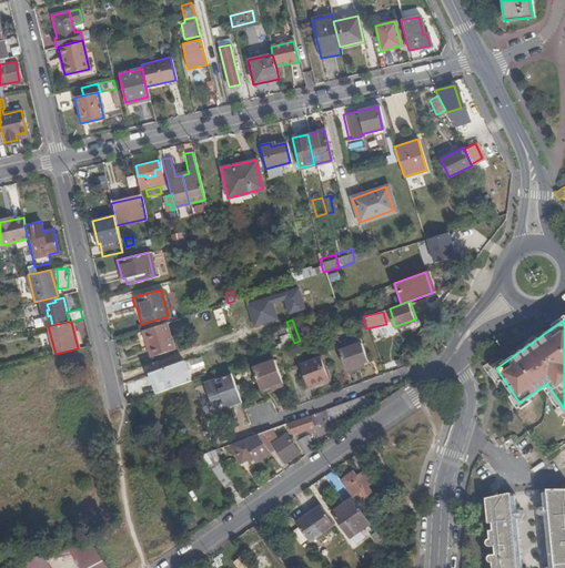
[(22,327),(24,333),(42,327),(41,325),(41,323),(22,327)]
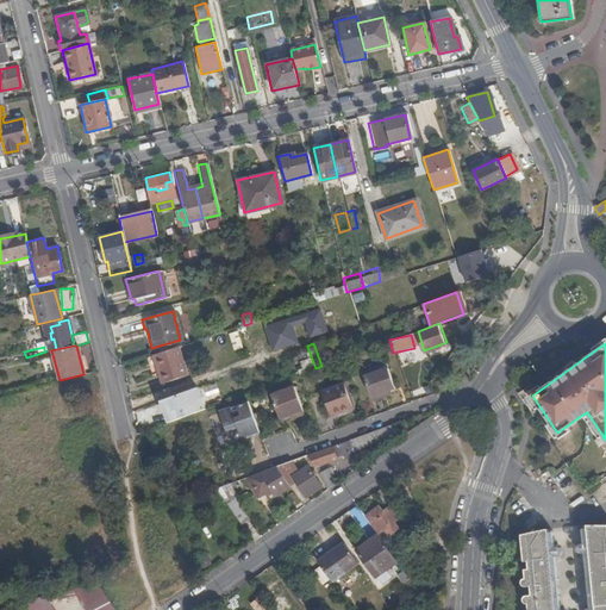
[(158,373),(155,373),(158,384),(185,375),(176,347),(152,354),(158,373)]
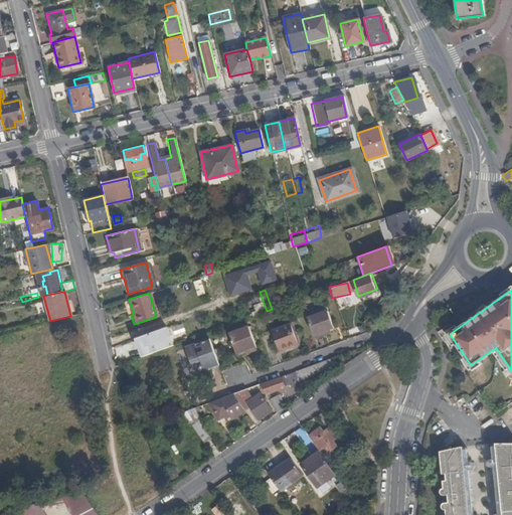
[(249,311),(251,316),(267,311),(263,301),(252,305),(254,309),(249,311)]
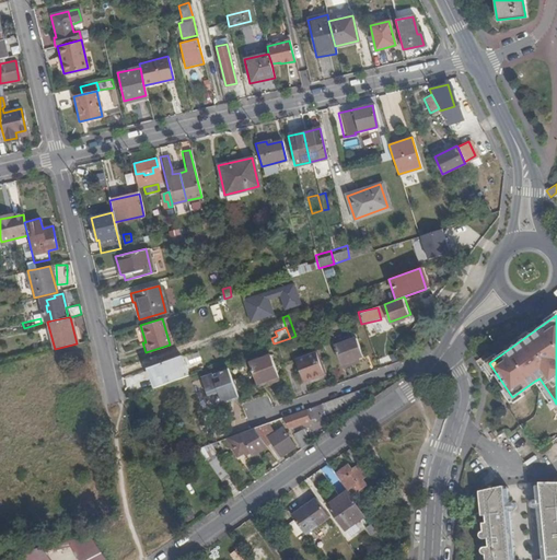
[(343,366),(355,362),(354,358),(359,357),(360,361),(366,359),(358,337),(335,345),(343,366)]
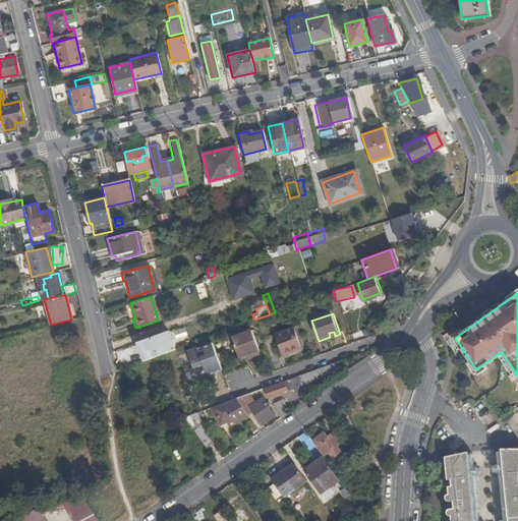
[(274,331),(275,335),(294,328),(293,324),(274,331)]
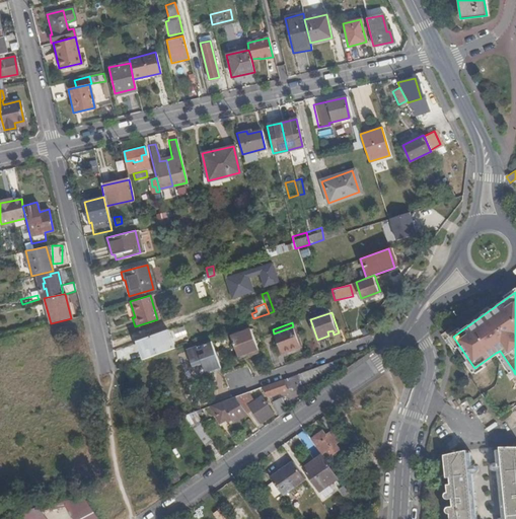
[(181,325),(171,330),(174,338),(186,334),(181,325)]
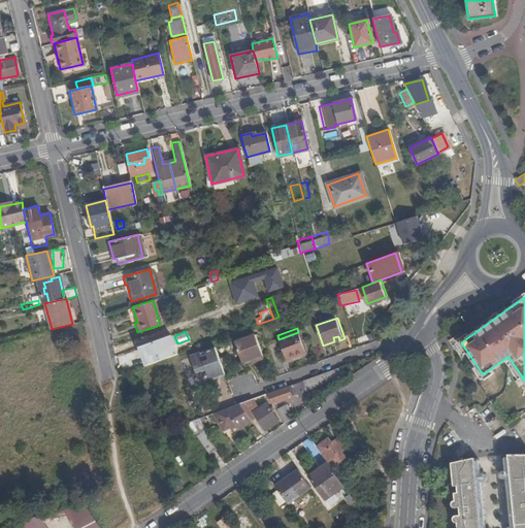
[(279,339),(286,358),(305,351),(298,332),(279,339)]
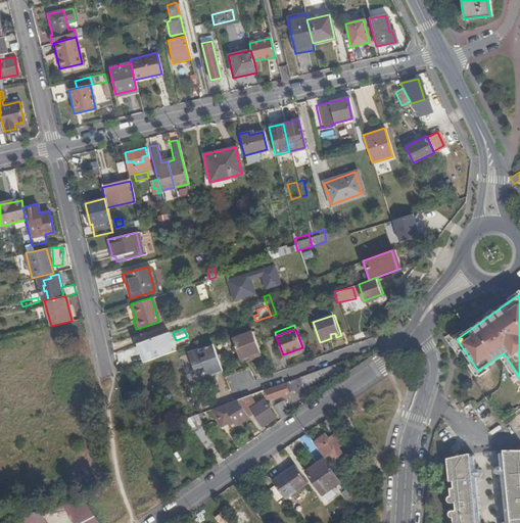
[(170,331),(141,342),(147,361),(176,349),(170,331)]
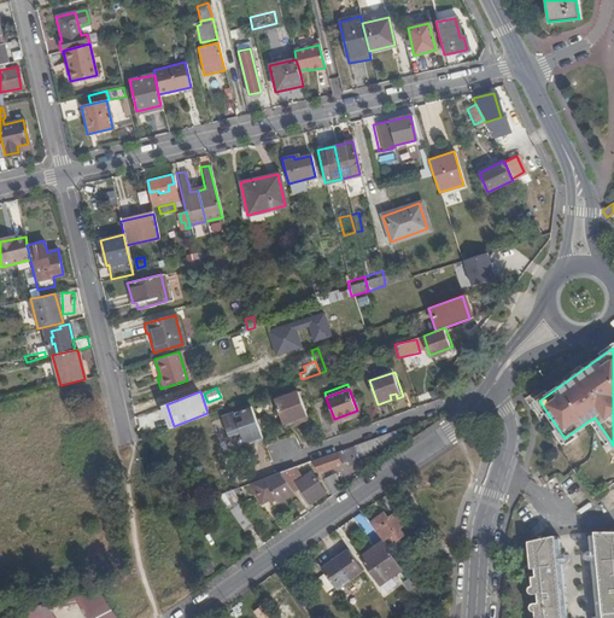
[(275,400),(285,426),(309,418),(298,391),(275,400)]
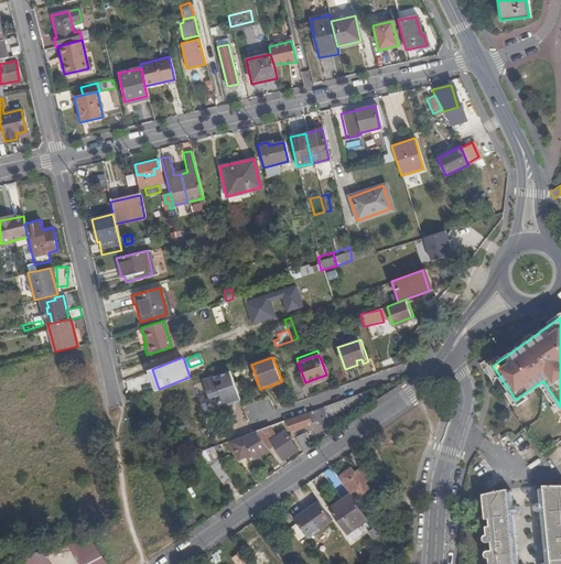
[(225,407),(239,401),(229,372),(201,382),(206,400),(220,394),(225,407)]
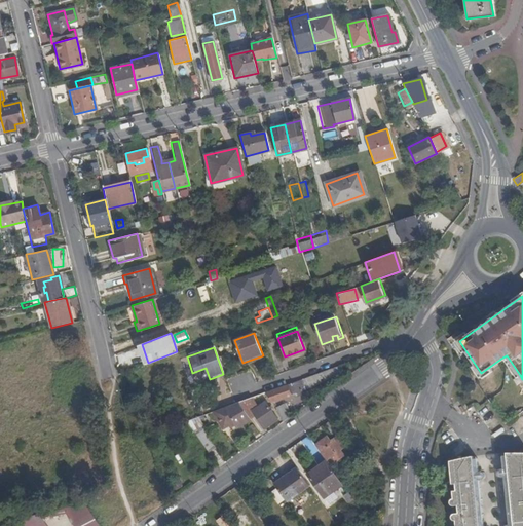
[(304,349),(285,357),(286,361),(305,352),(304,349)]
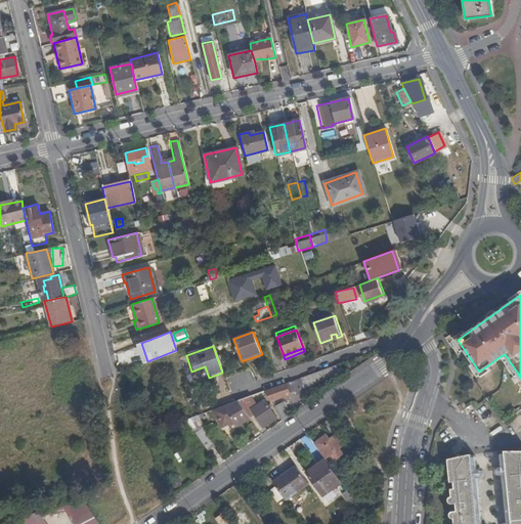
[(501,356),(514,376),(518,374),(505,354),(501,356)]
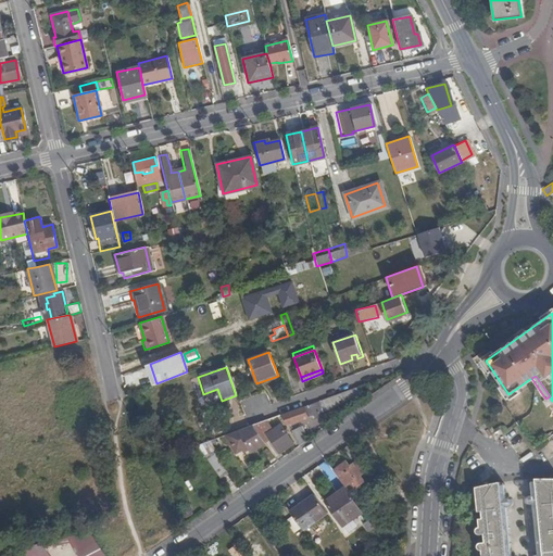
[(330,396),(334,403),(361,392),(360,387),(330,396)]
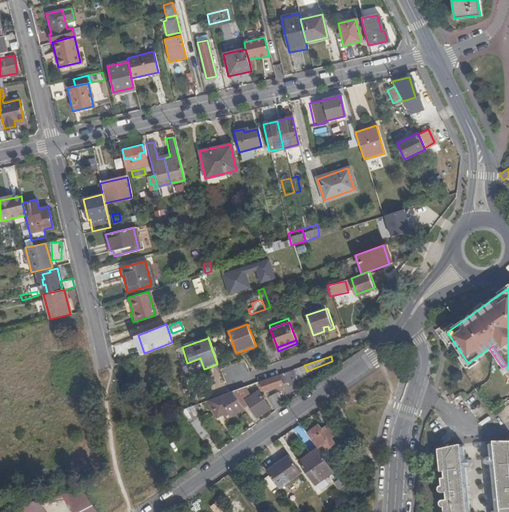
[(259,381),(274,411),(282,405),(273,387),(287,382),(289,385),(294,383),(292,380),(307,373),(307,371),(304,365),(259,381)]
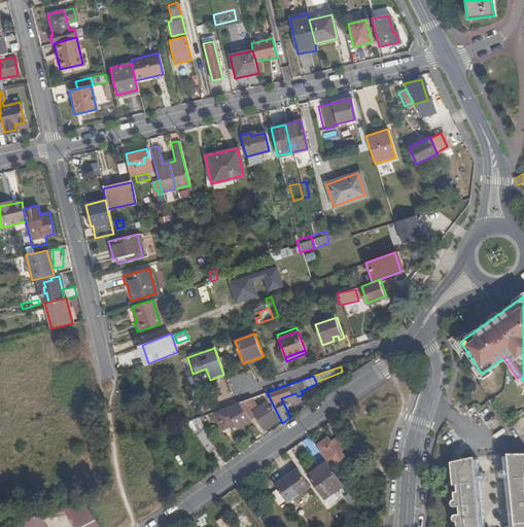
[(237,429),(250,420),(238,402),(235,405),(212,413),(223,430),(230,426),(234,423),(237,429)]
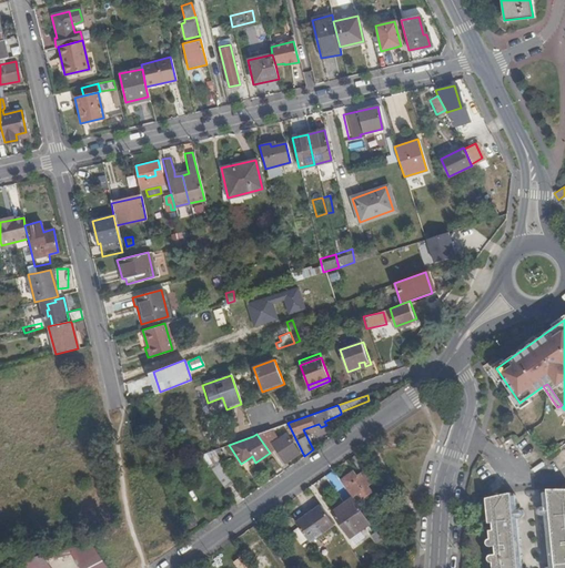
[(272,444),(283,462),(298,453),(286,434),(272,444)]
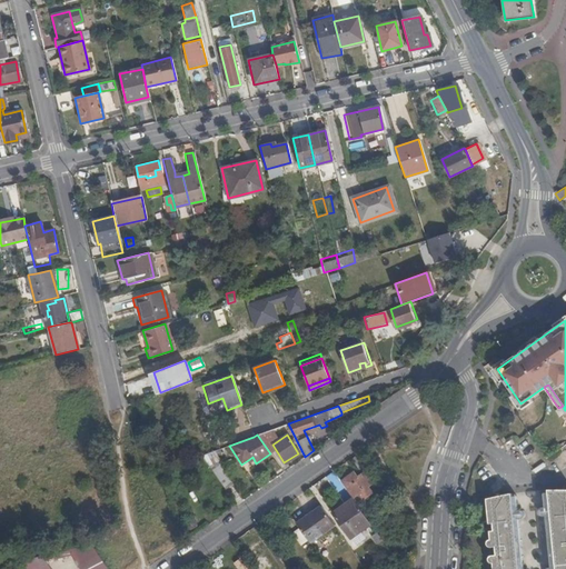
[(201,456),(225,488),(231,482),(208,452),(201,456)]
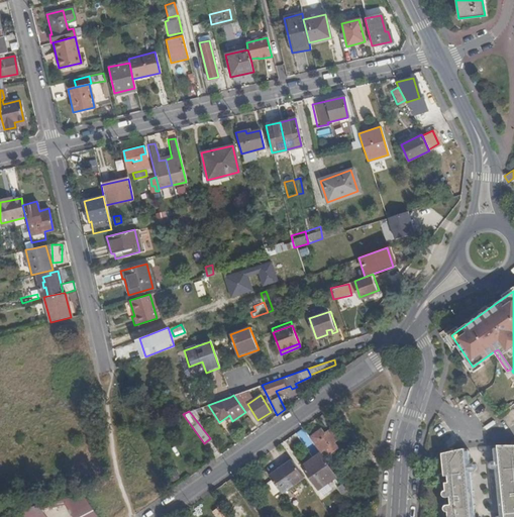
[(326,426),(331,422),(324,412),(319,416),(326,426)]
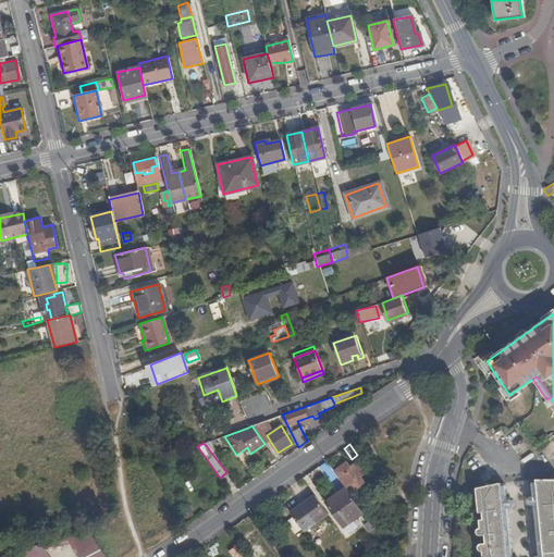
[(344,463),(332,471),(344,487),(351,483),(354,489),(360,484),(358,481),(360,480),(358,478),(361,474),(359,470),(361,468),(357,461),(347,468),(344,463)]
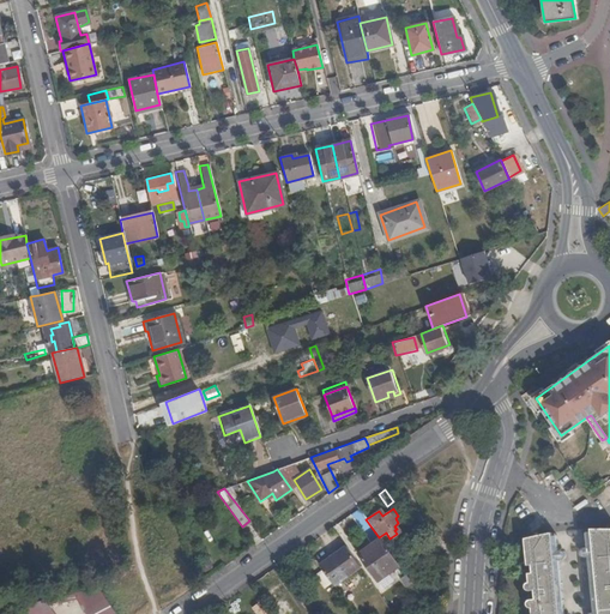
[(609,613),(609,528),(587,527),(587,531),(595,613),(609,613)]
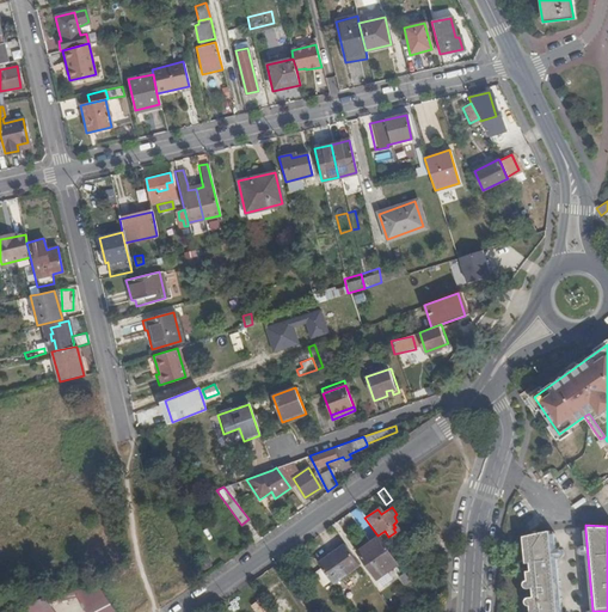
[(553,611),(548,555),(546,532),(546,528),(534,531),(520,534),(520,539),(522,561),(527,561),(527,569),(528,576),(523,577),(521,580),(520,581),(521,585),(524,587),(528,586),(529,595),(524,595),(522,598),(522,601),(523,603),(526,603),(527,611),(553,611)]
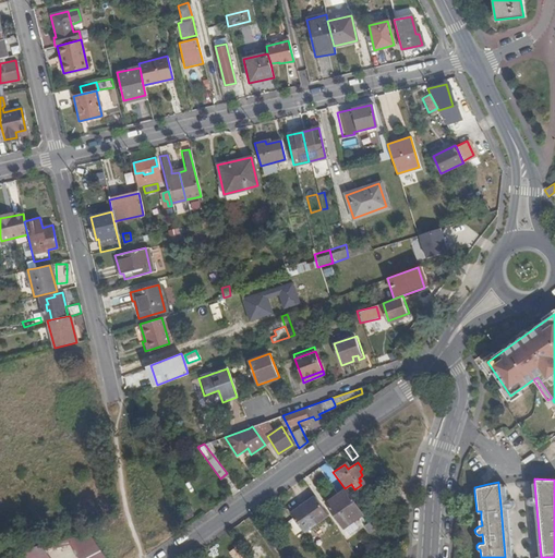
[(541,557),(534,483),(530,483),(532,498),(532,506),(538,557),(537,557),(541,557)]
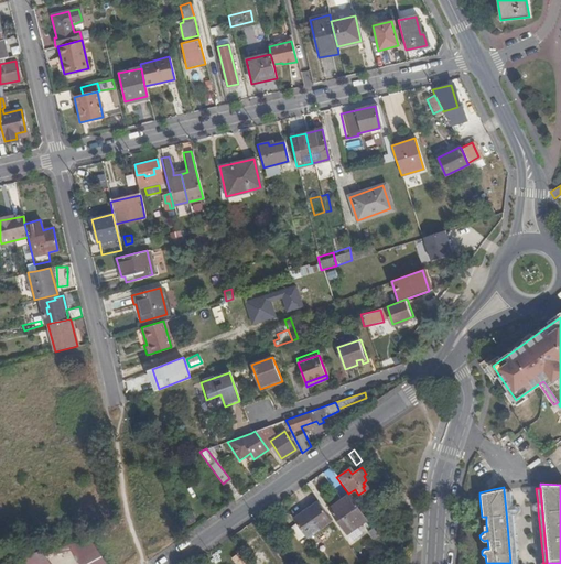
[(508,490),(504,490),(506,511),(510,563),(515,563),(510,511),(509,506),(508,490)]
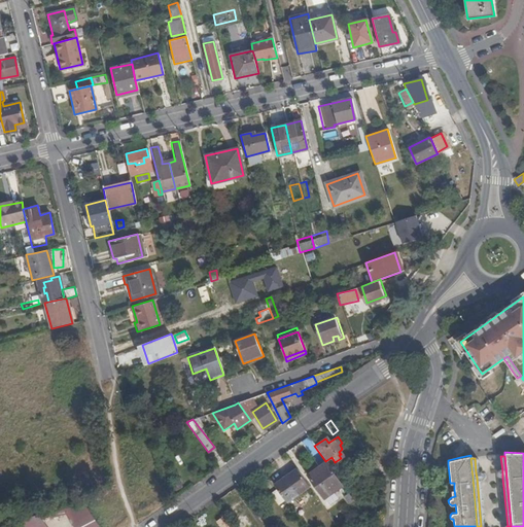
[(323,498),(342,485),(325,462),(307,476),(323,498)]
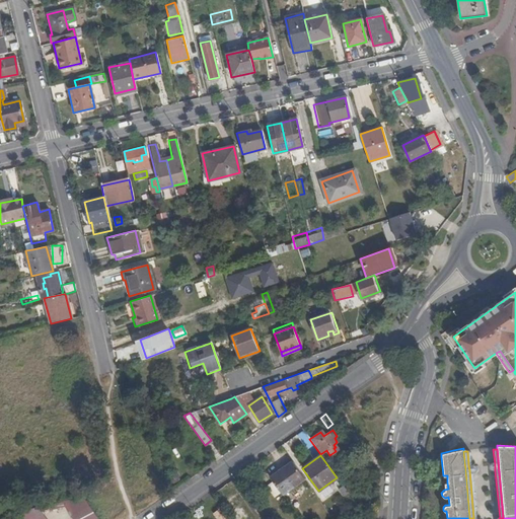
[(282,496),(304,480),(291,462),(269,477),(282,496)]
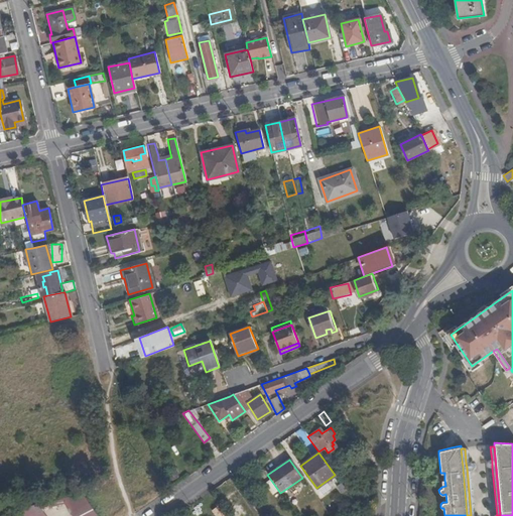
[(340,494),(345,490),(341,483),(336,487),(340,494)]
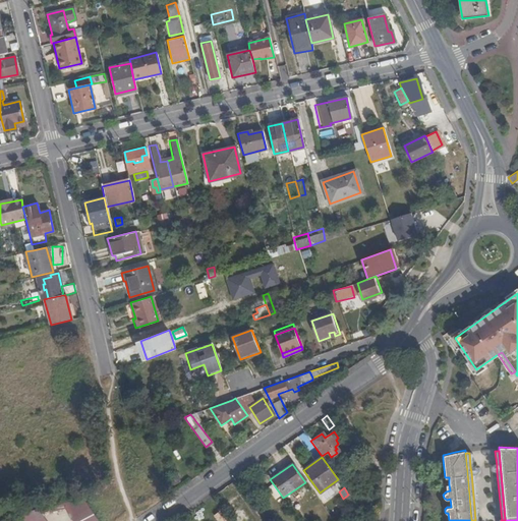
[(46,507),(48,513),(65,509),(64,503),(46,507)]
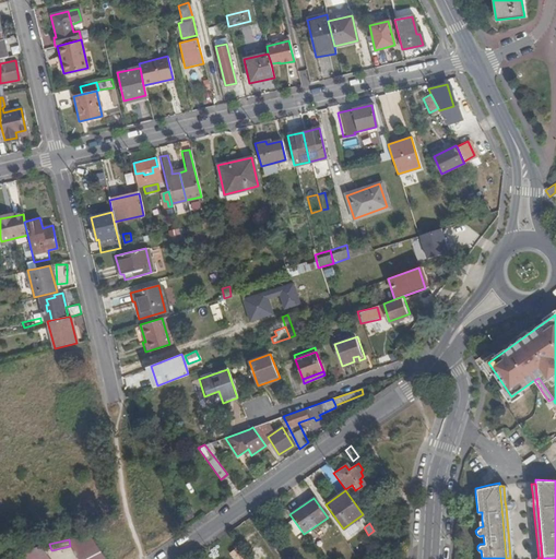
[(47,558),(39,546),(19,551),(24,558),(47,558)]
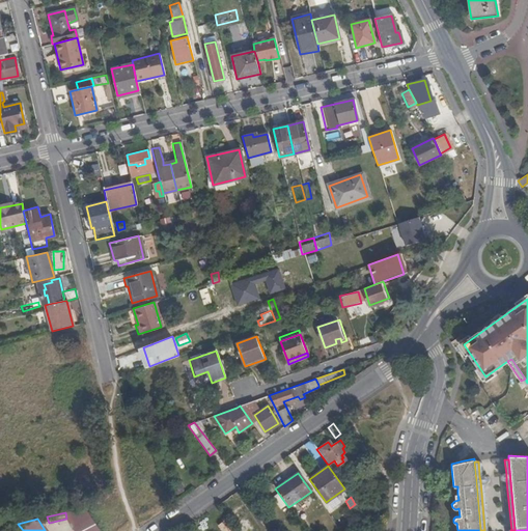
[(89,519),(70,528),(71,530),(95,530),(98,530),(89,519)]
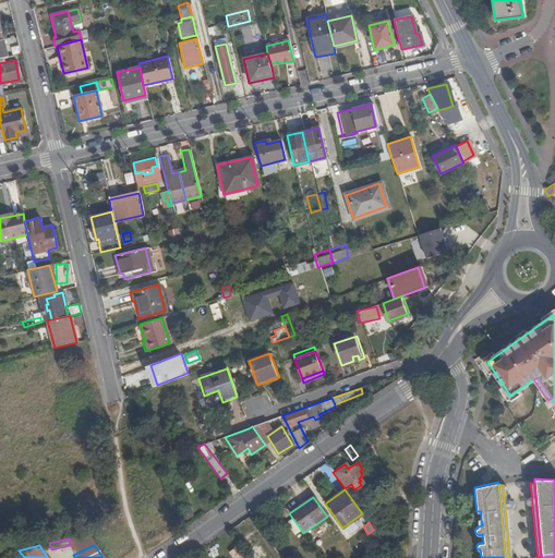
[(246,557),(237,545),(227,553),(230,557),(246,557)]
